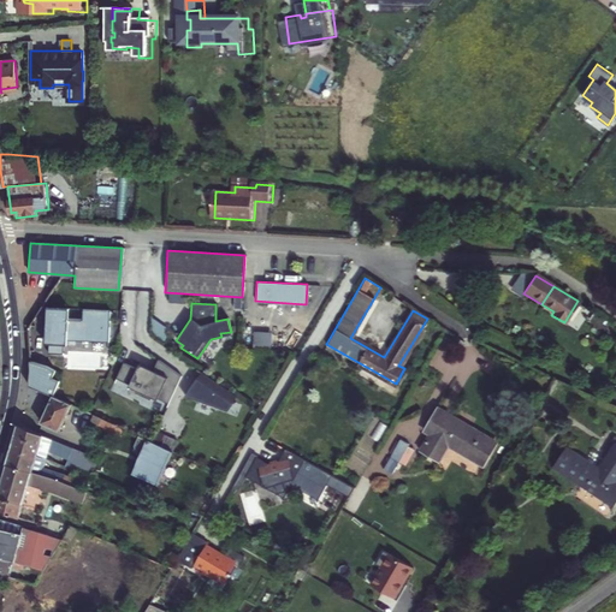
[(80,318),(80,308),(48,307),(48,316),(80,318)]
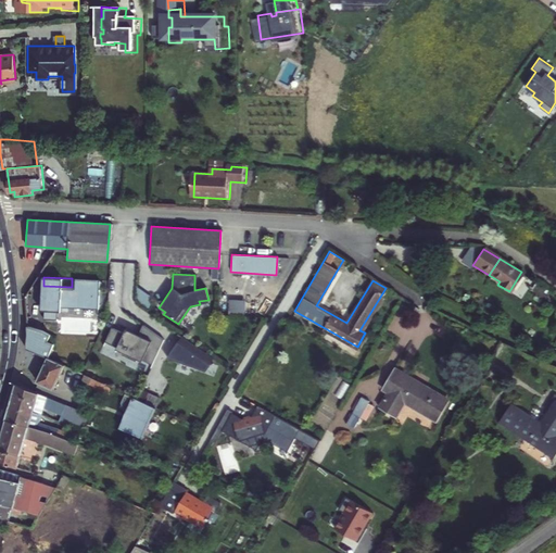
[(97,308),(98,279),(72,278),(72,287),(43,286),(42,319),(55,319),(57,303),(81,303),(81,308),(97,308)]
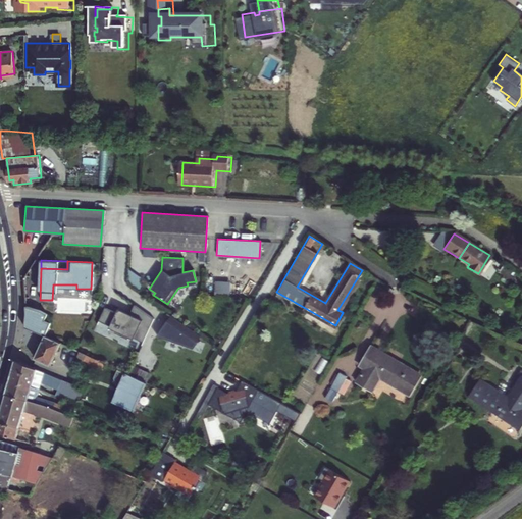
[(521,283),(521,276),(508,266),(505,272),(521,283)]
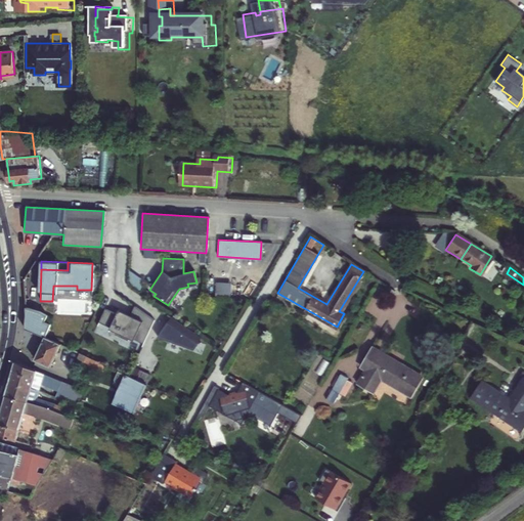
[(125,286),(132,291),(133,273),(126,272),(125,286)]
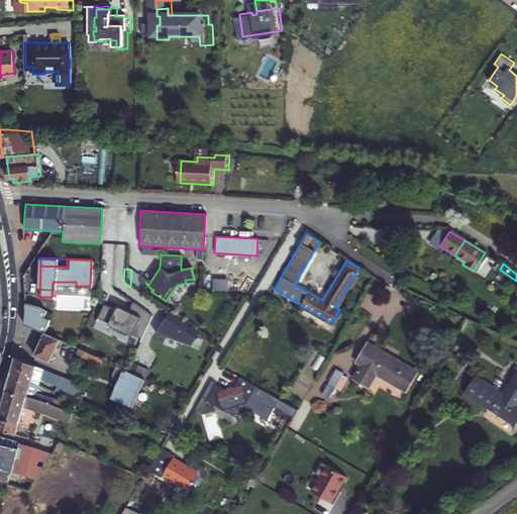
[(212,279),(212,293),(233,294),(233,280),(212,279)]
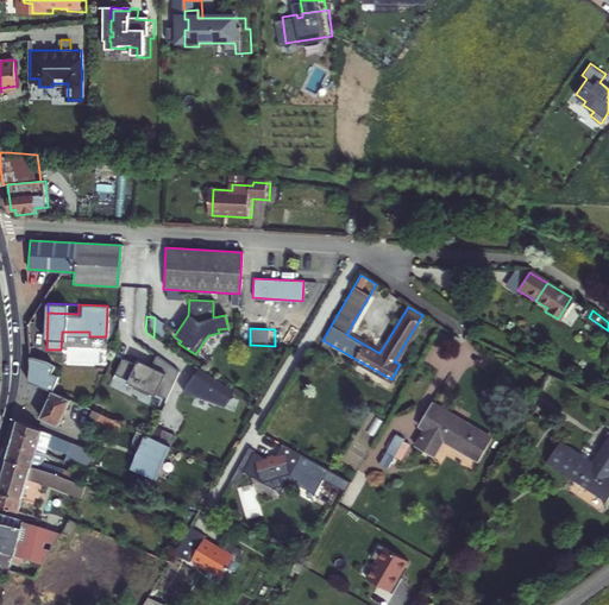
[(162,402),(177,371),(154,354),(149,366),(135,360),(132,366),(119,360),(111,380),(162,402)]
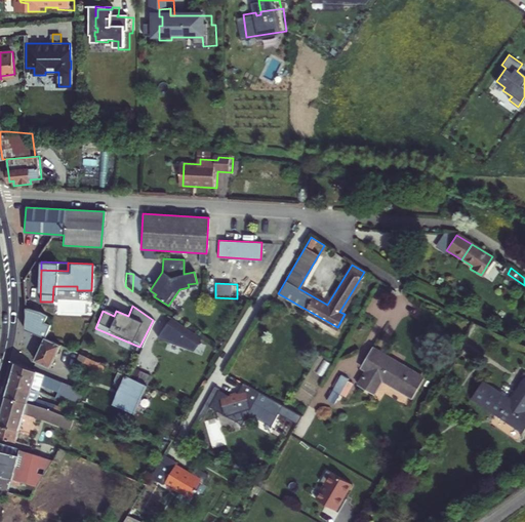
[(45,338),(50,325),(44,323),(47,316),(39,313),(25,309),(25,330),(44,337),(45,338)]
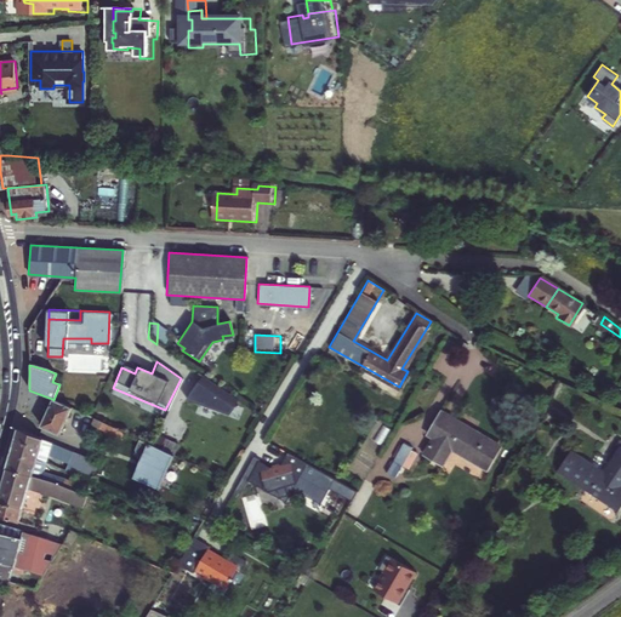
[(204,375),(187,399),(231,411),(239,399),(204,375)]
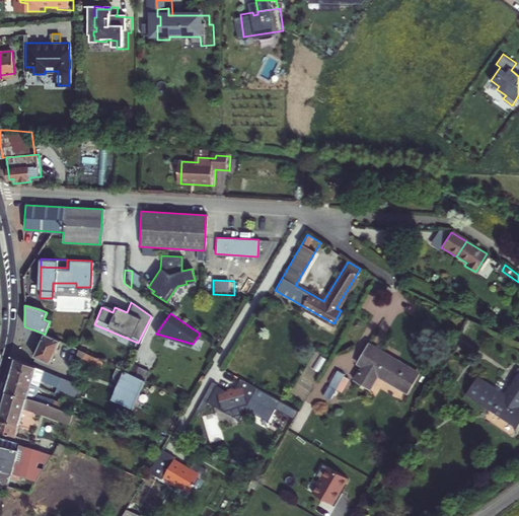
[(35,357),(51,362),(60,341),(57,340),(45,335),(44,334),(35,357)]
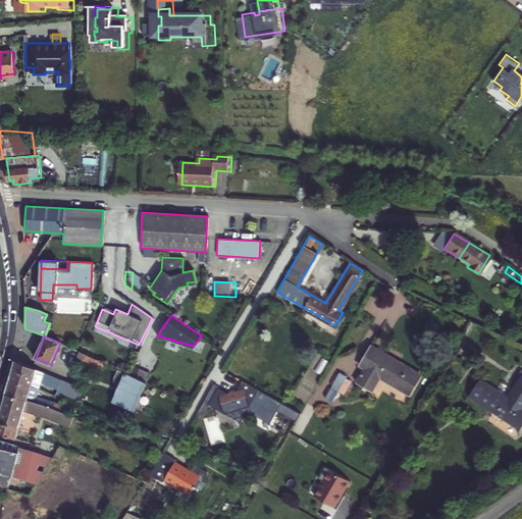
[(382,376),(407,391),(418,373),(372,346),(361,363),(368,367),(360,381),(374,390),(382,376)]
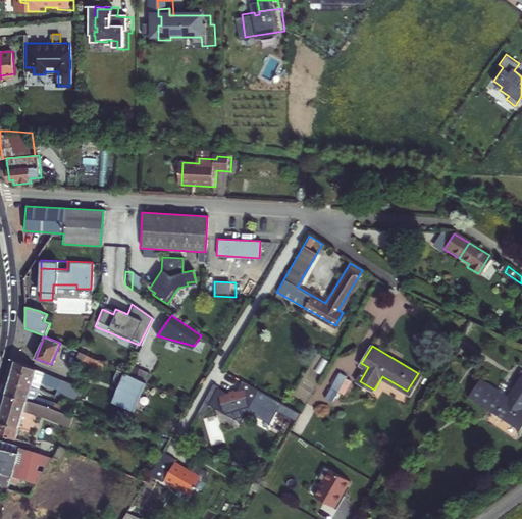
[(102,368),(104,363),(87,355),(85,360),(102,368)]
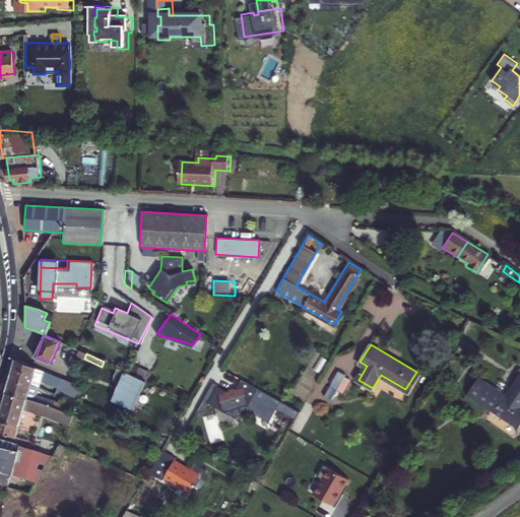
[(71,384),(16,361),(0,421),(0,434),(17,439),(25,414),(71,430),(75,418),(60,413),(63,406),(38,396),(44,382),(68,391),(71,384)]
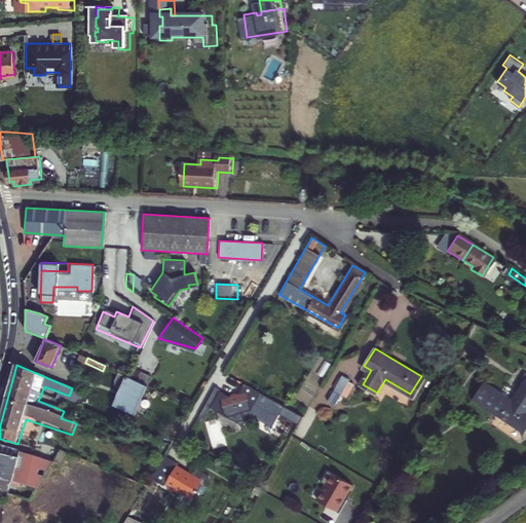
[(150,385),(127,375),(119,372),(116,380),(120,389),(121,389),(115,406),(138,415),(150,385)]
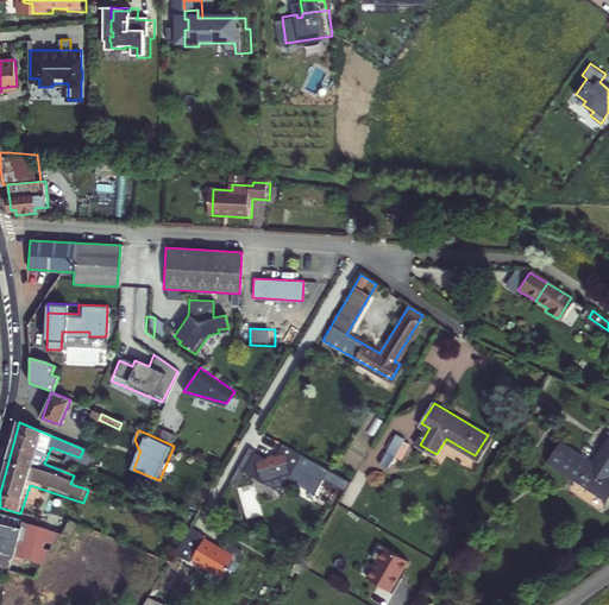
[(387,451),(396,455),(406,438),(396,433),(387,451)]
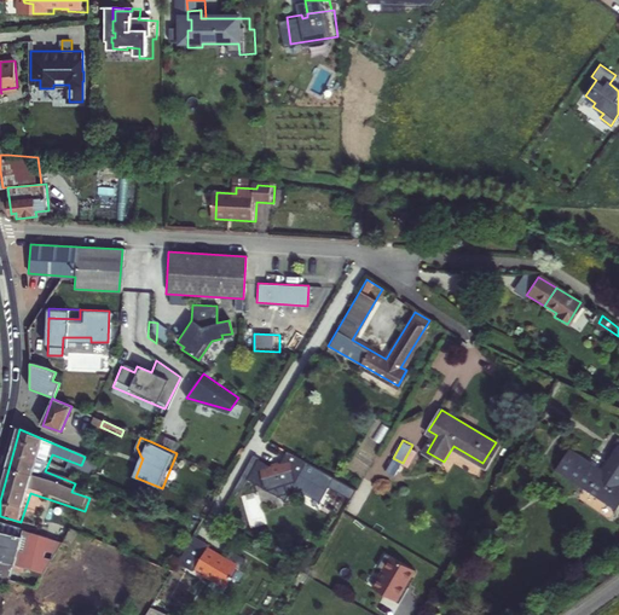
[(357,489),(306,460),(288,451),(279,465),(273,466),(259,459),(247,480),(279,498),(288,495),(296,481),(346,509),(357,489)]
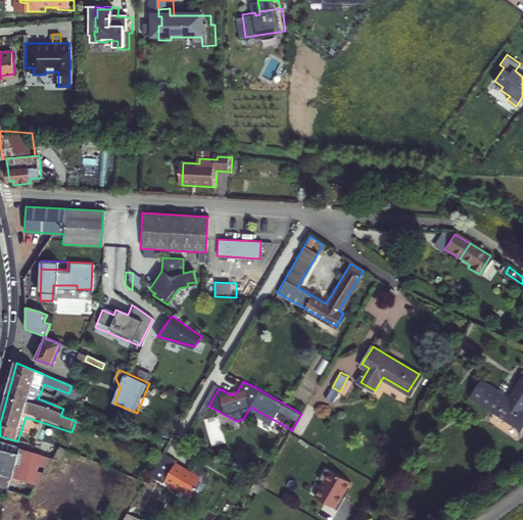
[(474,397),(522,434),(522,384),(511,399),(486,381),(474,397)]
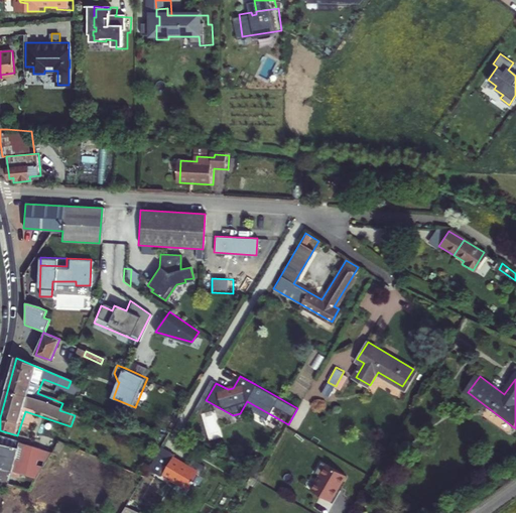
[(51,457),(0,438),(0,485),(8,488),(11,475),(36,481),(51,457)]
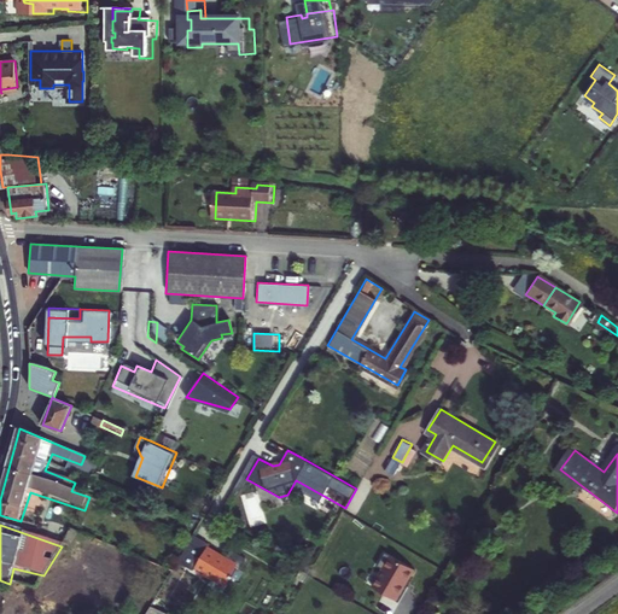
[(182,549),(197,557),(205,544),(191,536),(182,549)]
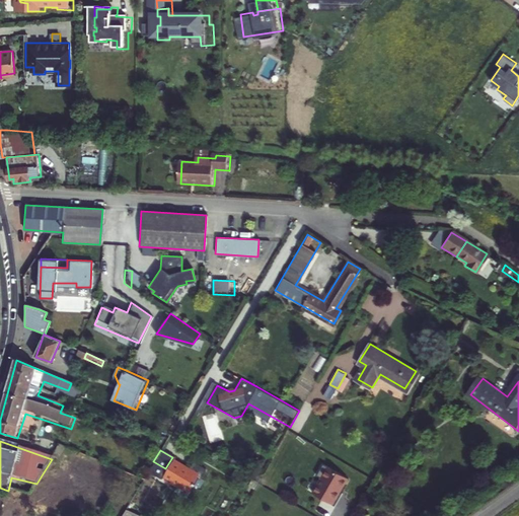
[(177,486),(188,492),(193,484),(198,475),(202,477),(207,468),(194,460),(190,466),(172,457),(165,468),(153,461),(147,471),(160,480),(162,475),(169,480),(167,484),(176,489),(177,486)]
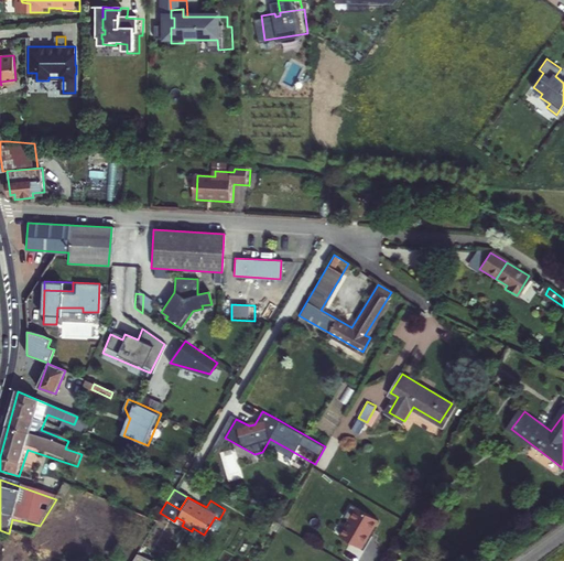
[(348,524),(339,540),(362,553),(380,524),(351,508),(344,521),(348,524)]
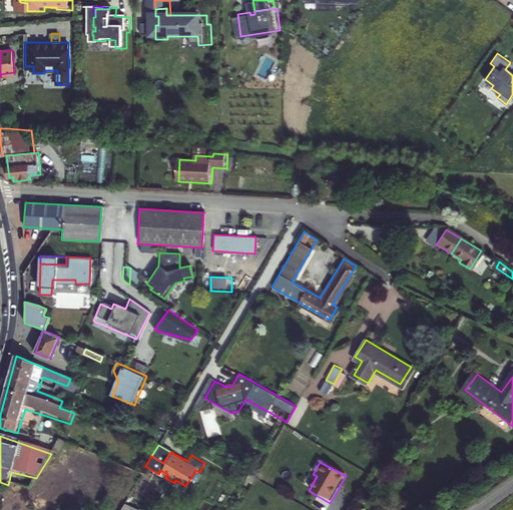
[(195,470),(190,478),(197,482),(202,474),(199,472),(195,470)]
